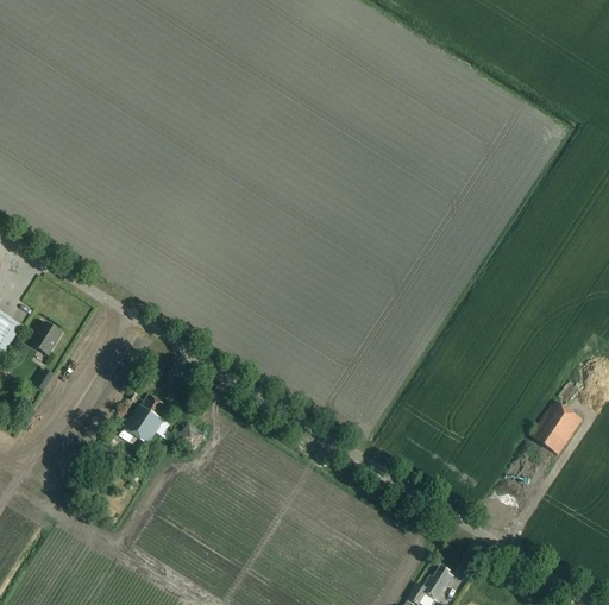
[(0,310),(0,361),(23,326),(0,310)]
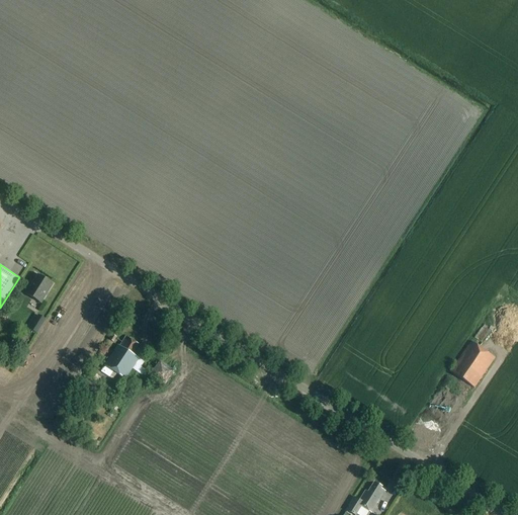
[(40,302),(53,282),(38,273),(26,292),(40,302)]
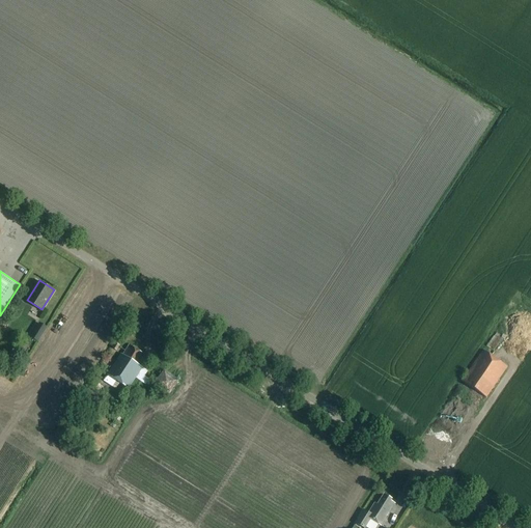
[(2,317),(0,320),(0,330),(2,332),(8,322),(2,317)]
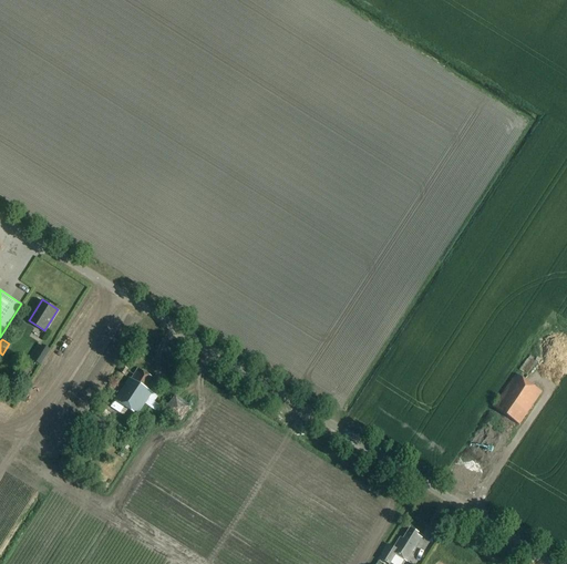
[(41,363),(50,349),(41,344),(32,359),(41,363)]
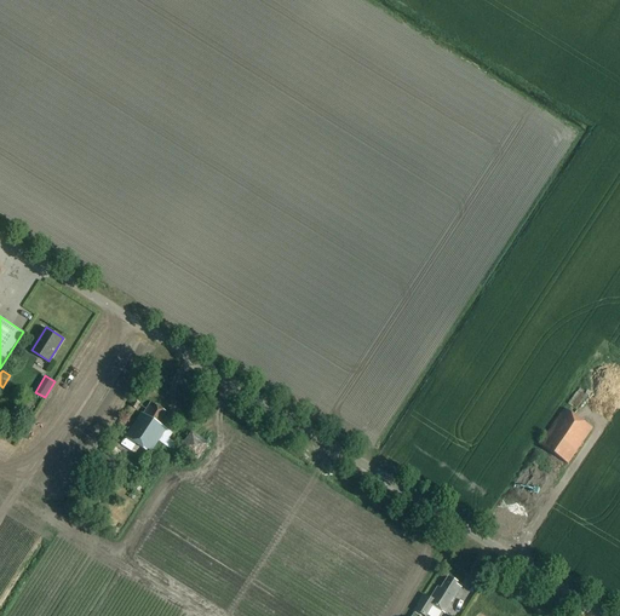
[(159,420),(166,409),(151,401),(144,412),(142,409),(120,442),(135,452),(139,443),(150,449),(166,426),(159,420)]
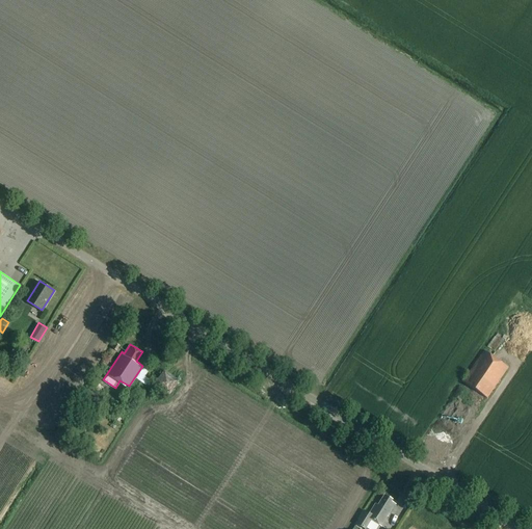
[(487,396),(509,366),(484,348),(462,378),(487,396)]
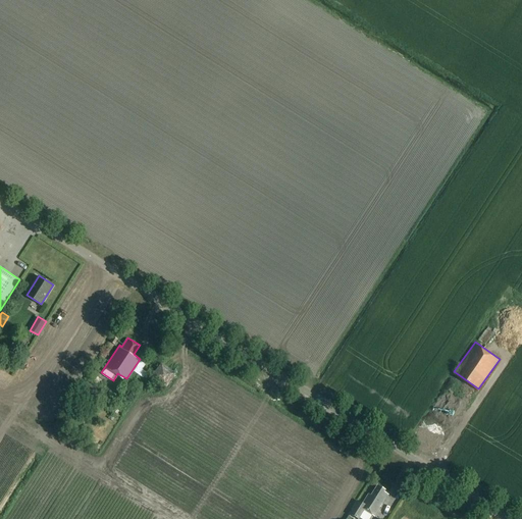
[(167,387),(177,372),(161,362),(152,377),(167,387)]
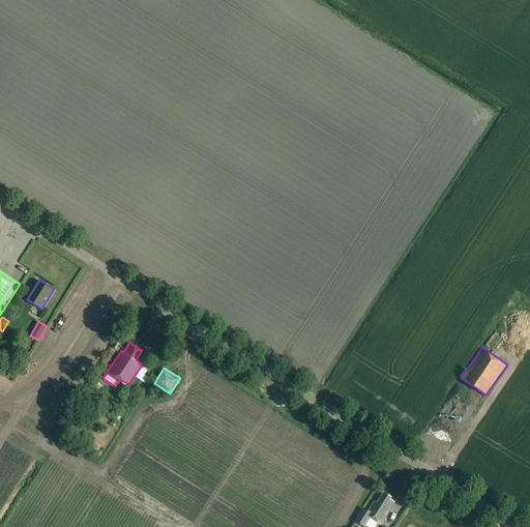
[(82,406),(88,397),(82,392),(77,403),(82,406)]
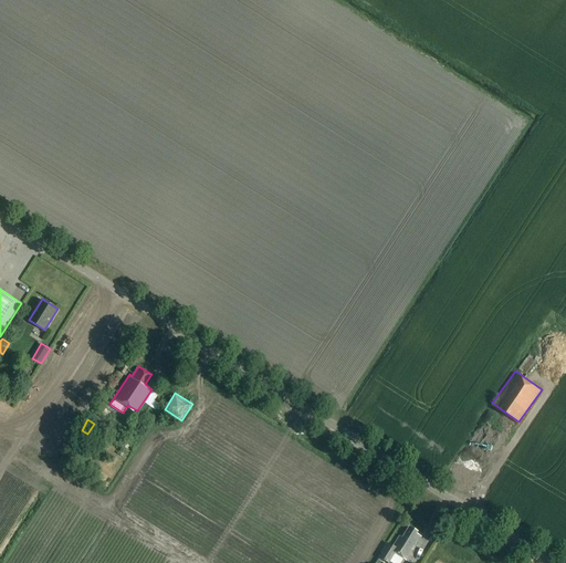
[(77,458),(85,445),(76,439),(69,452),(77,458)]
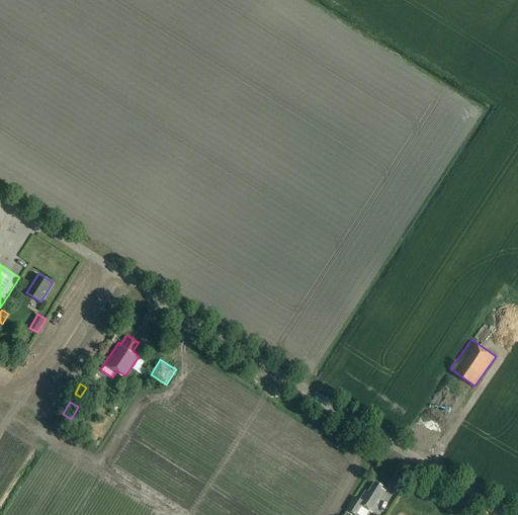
[(371,511),(384,489),(381,487),(382,485),(374,481),(368,491),(366,489),(360,499),(355,496),(347,508),(355,514),(361,505),(371,511)]
